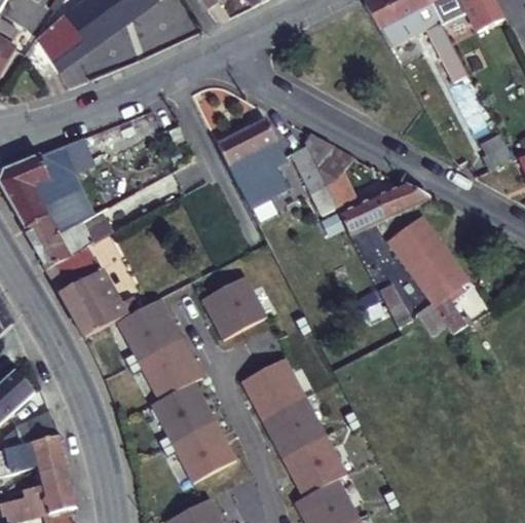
[(89,0),(111,30),(154,0),(89,0)]
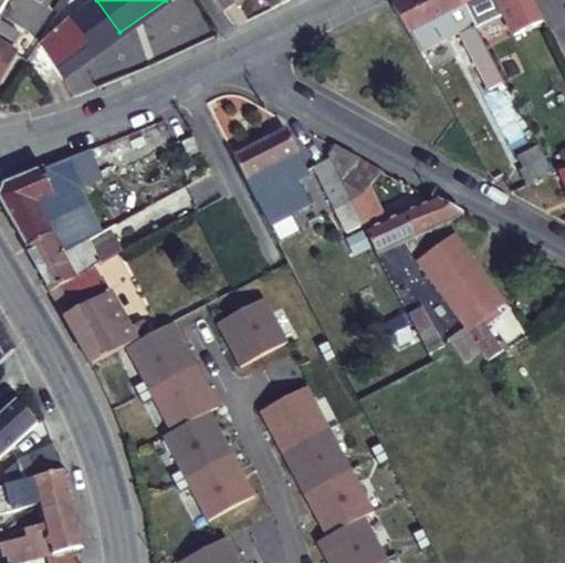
[(506,80),(474,22),(462,0),(396,0),(391,2),(417,48),(420,52),(457,32),(489,90),(506,80)]
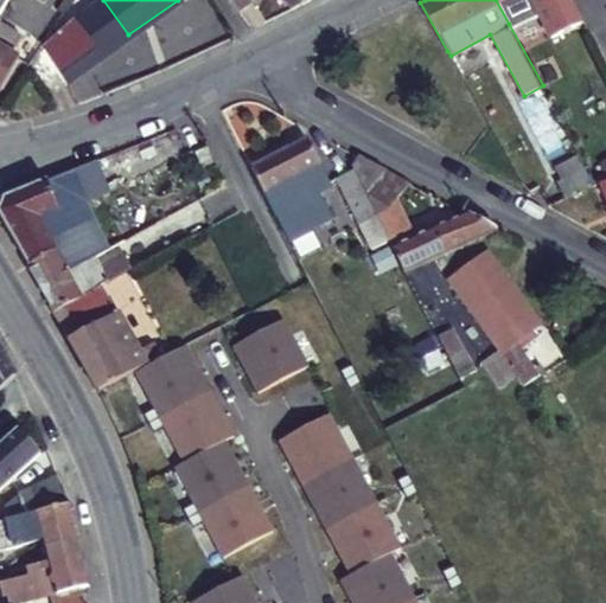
[(496,0),(509,24),(510,26),(541,12),(552,34),(584,18),(579,10),(574,0),(496,0)]
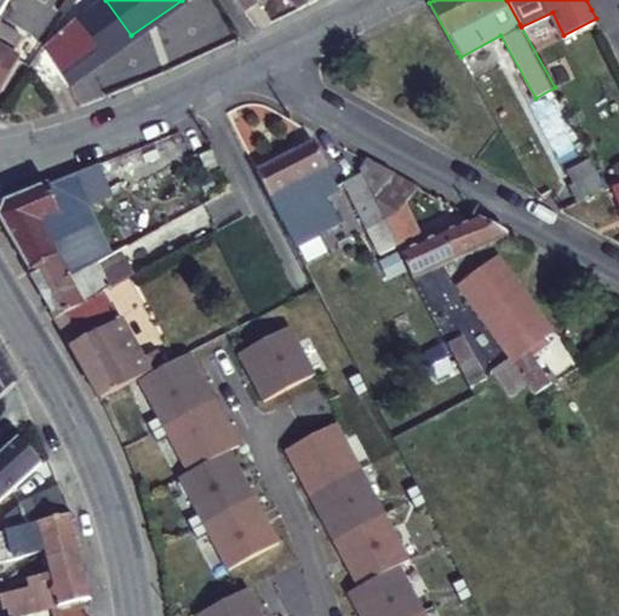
[(81,17),(45,44),(72,79),(108,53),(81,17)]
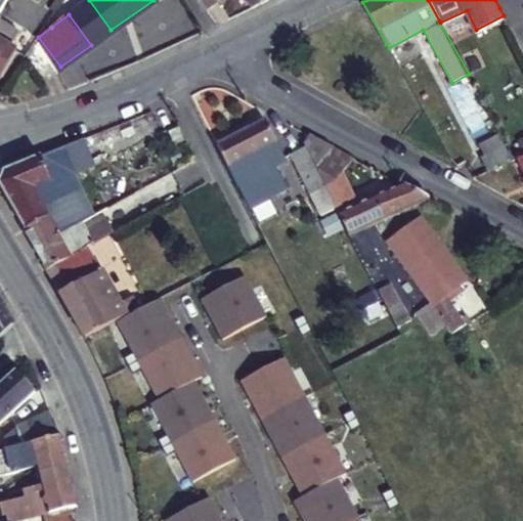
[(0,72),(15,47),(8,42),(16,28),(0,18),(0,72)]
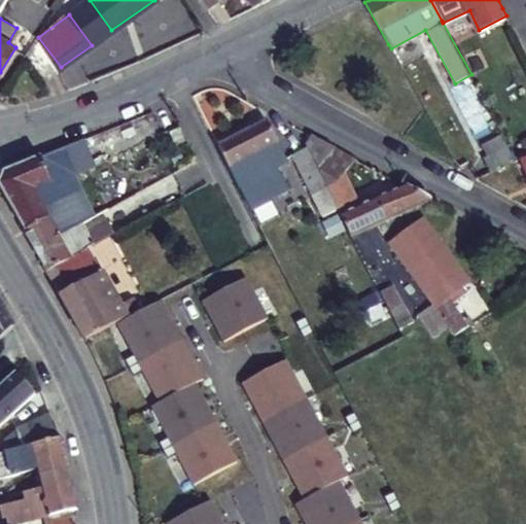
[(25,53),(47,83),(59,75),(36,45),(25,53)]
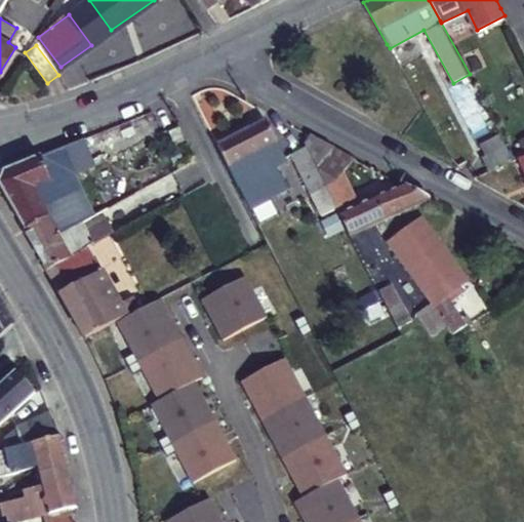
[(9,92),(0,90),(0,104),(7,103),(9,92)]
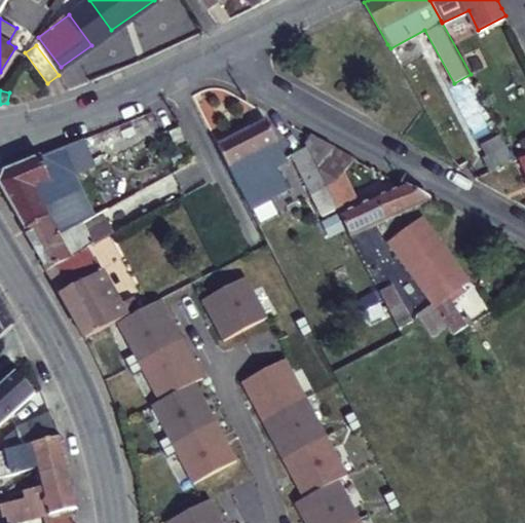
[(216,140),(250,204),(287,186),(275,163),(287,157),(265,116),(216,140)]
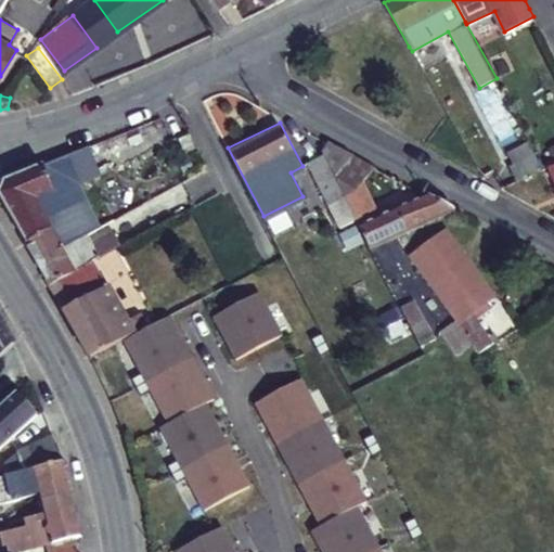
[(516,175),(539,164),(522,129),(500,141),(516,175)]
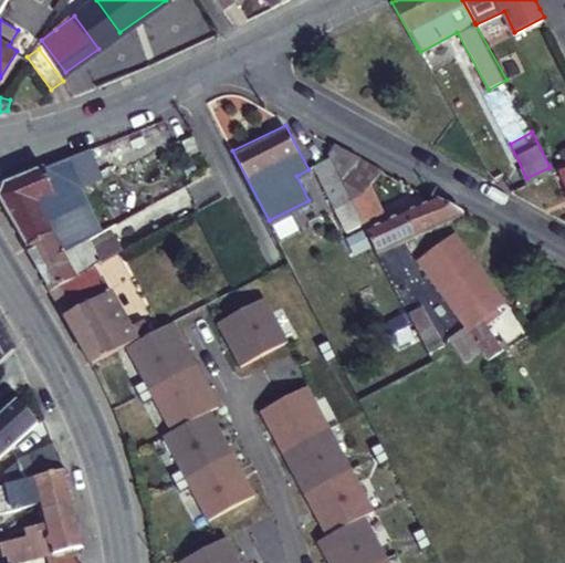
[(187,155),(197,150),(191,138),(180,144),(187,155)]
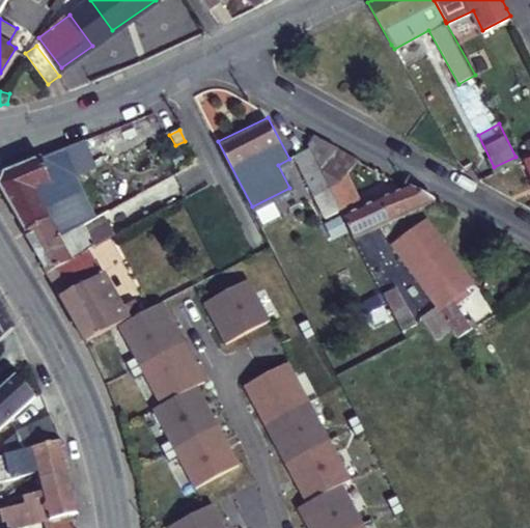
[(331,173),(338,169),(327,149),(337,144),(314,131),(302,138),(304,141),(325,183),(353,237),(433,196),(407,183),(377,196),(351,210),(344,198),(331,173)]
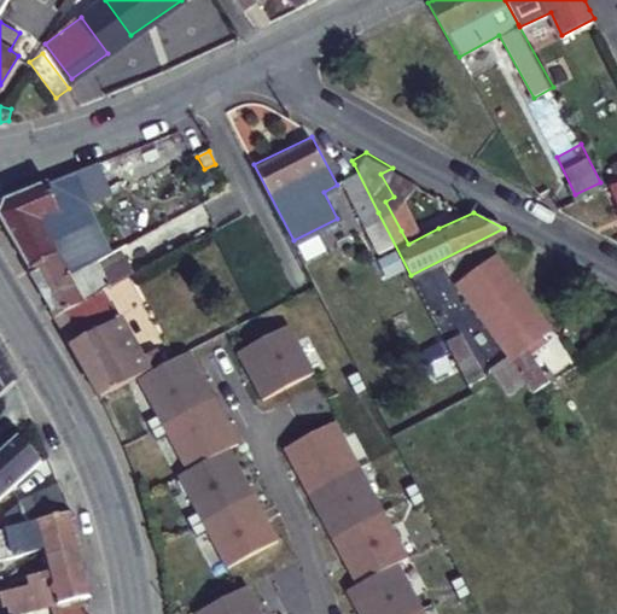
[(112,191),(98,161),(53,179),(4,197),(0,205),(0,216),(31,270),(59,253),(68,272),(98,258),(109,252),(86,204),(112,191)]
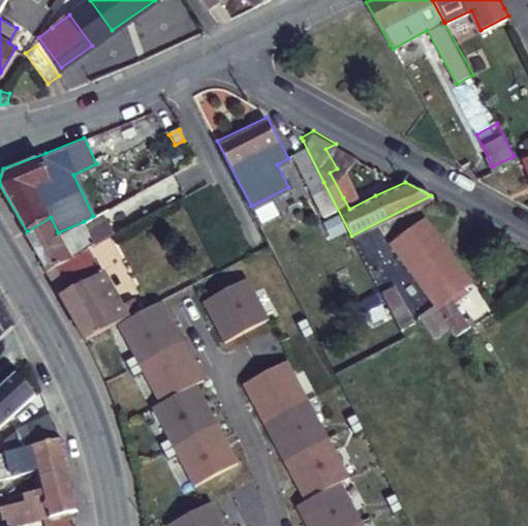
[(323,182),(303,141),(289,149),(310,189),(323,182)]
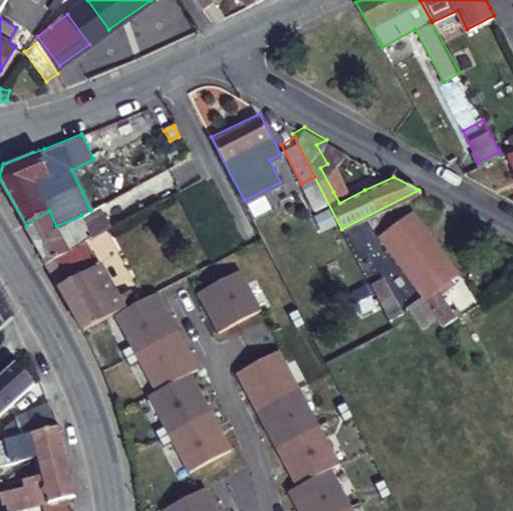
[(316,145),(327,164),(350,153),(326,140),(316,145)]
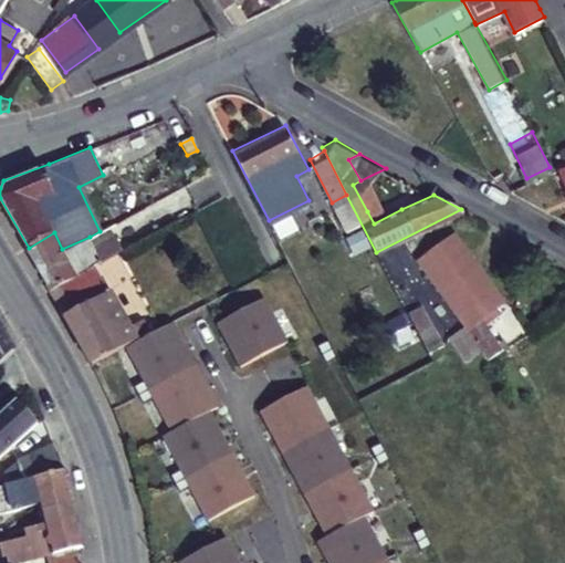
[(564,165),(556,169),(555,169),(564,195),(564,165)]
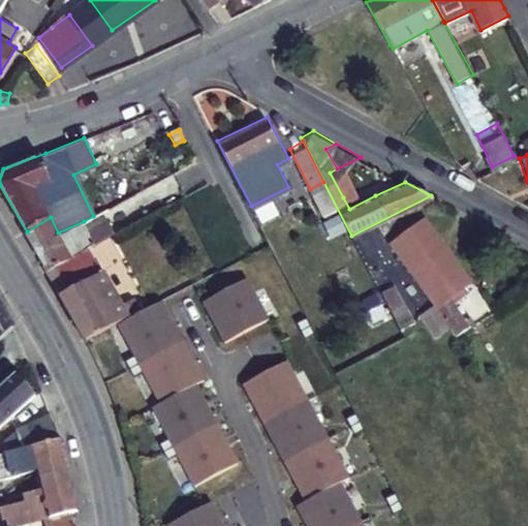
[(157,195),(163,207),(186,193),(180,182),(157,195)]
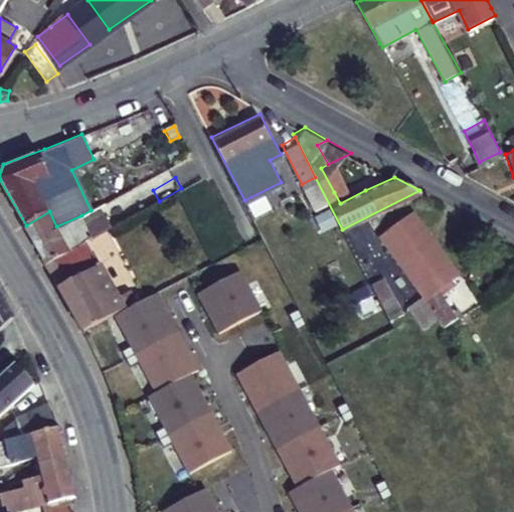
[(340,203),(365,190),(359,179),(334,192),(340,203)]
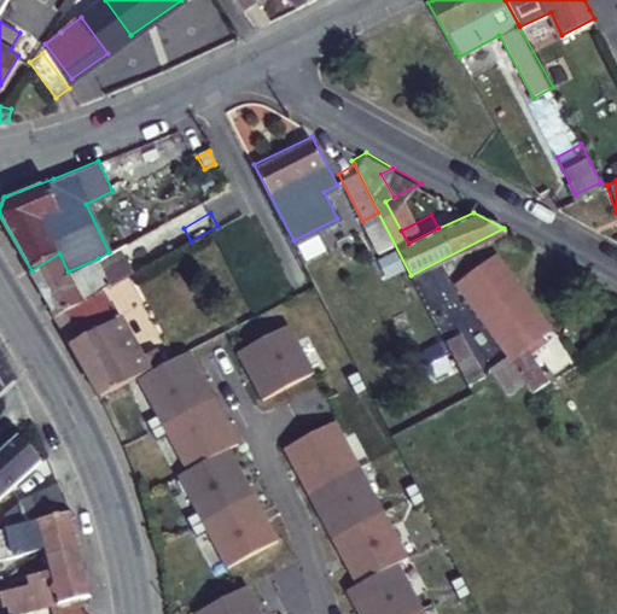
[(454,282),(494,252),(485,243),(440,263),(454,282)]
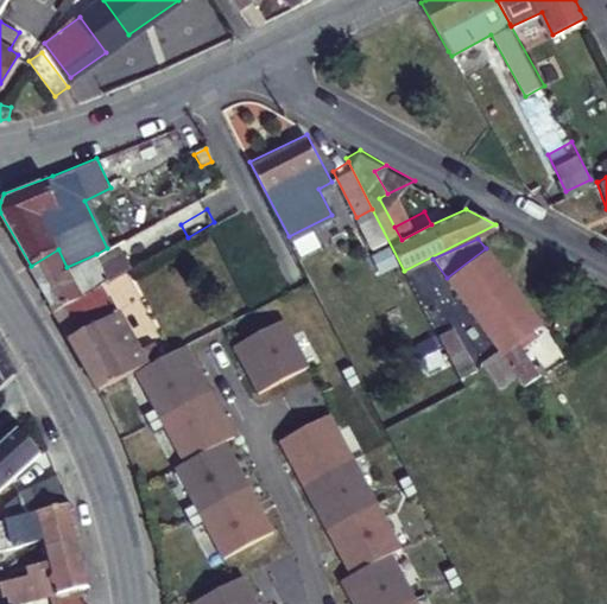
[(101,262),(111,280),(119,275),(150,259),(140,241),(101,262)]
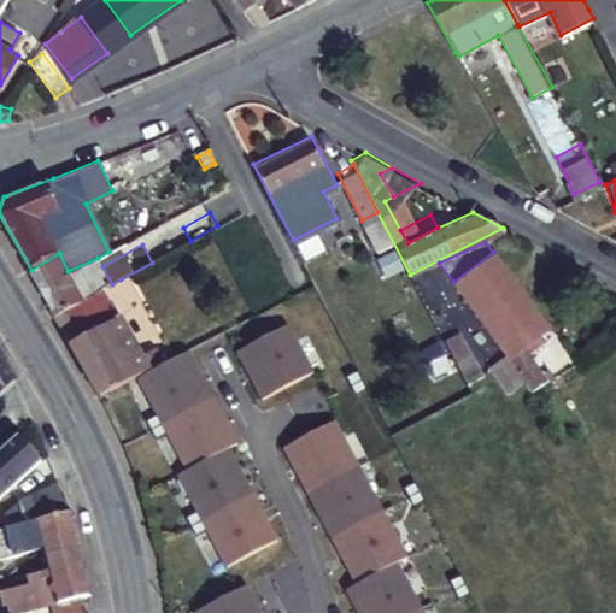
[(539,331),(547,324),(493,252),(453,282),(508,354),(492,365),(508,385),(524,376),(533,388),(558,371),(552,361),(545,366),(531,347),(544,337),(539,331)]
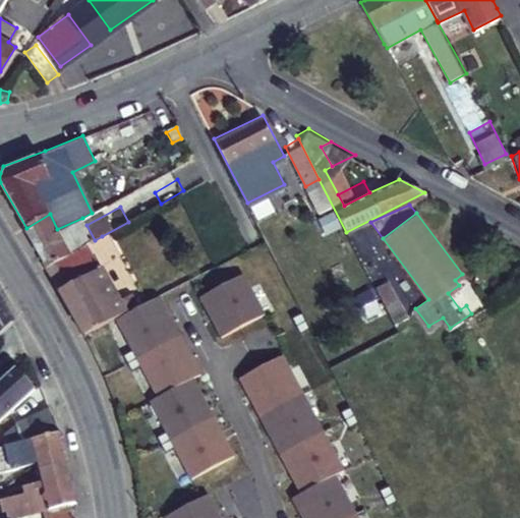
[(88,244),(95,240),(87,225),(82,218),(57,229),(50,214),(26,228),(48,267),(88,244)]
